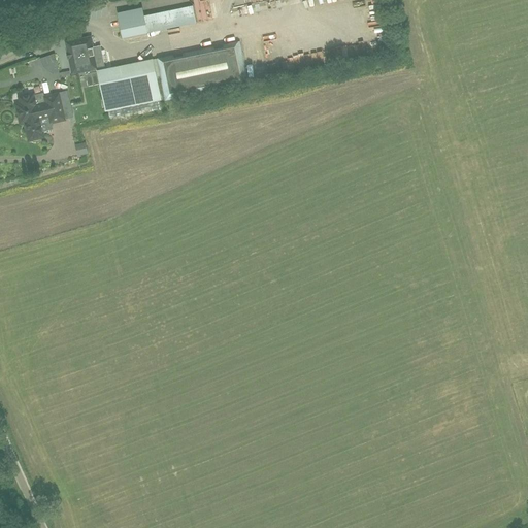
[(123,39),(196,24),(191,0),(185,0),(118,14),(123,39)]
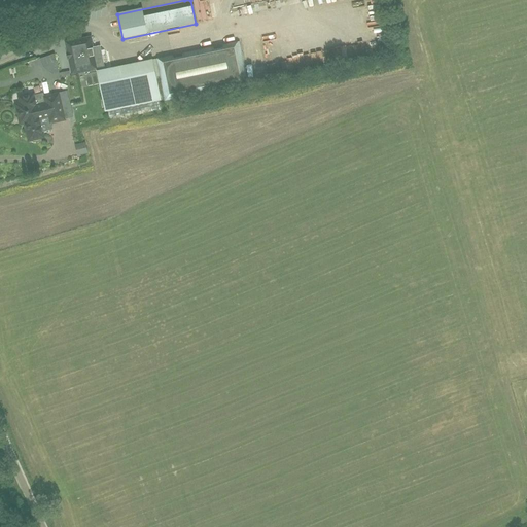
[(97,69),(90,38),(66,43),(72,74),(97,69)]
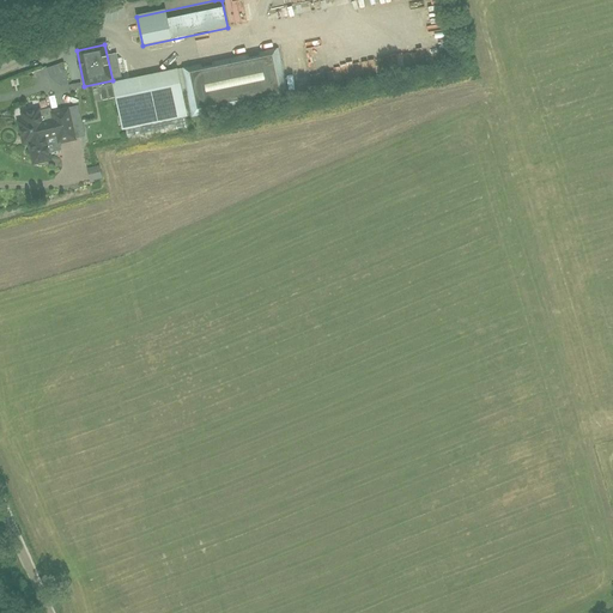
[(429,58),(443,55),(442,47),(426,49),(429,58)]
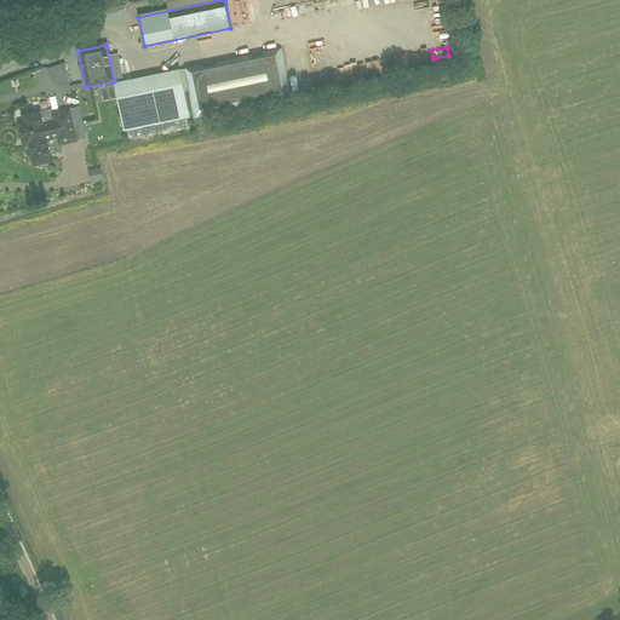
[(185,69),(195,118),(290,98),(280,50),(185,69)]
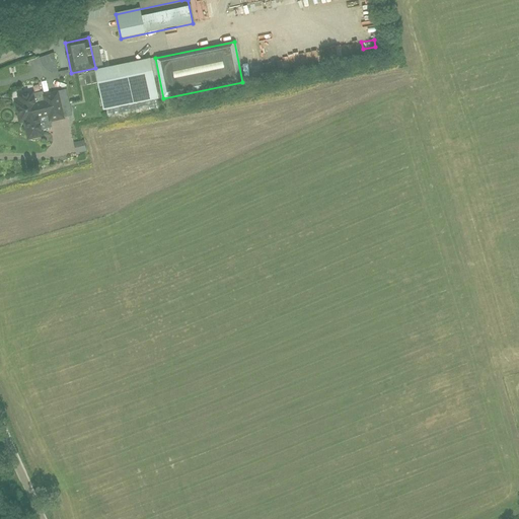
[(352,45),(340,47),(343,59),(355,56),(352,45)]
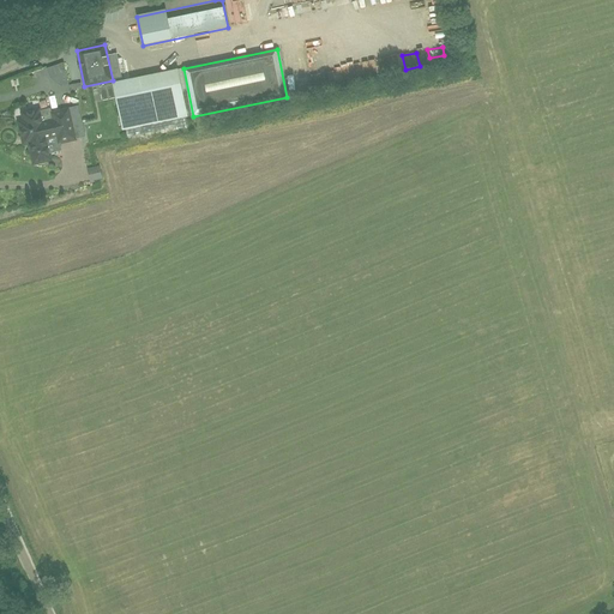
[(178,70),(113,83),(122,131),(187,118),(178,70)]
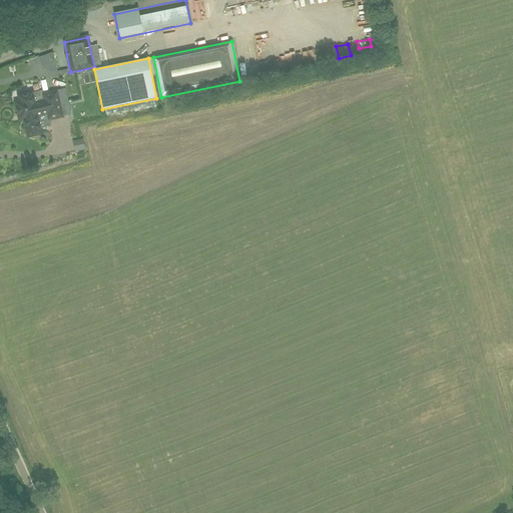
[(273,60),(262,63),(264,71),(275,68),(273,60)]
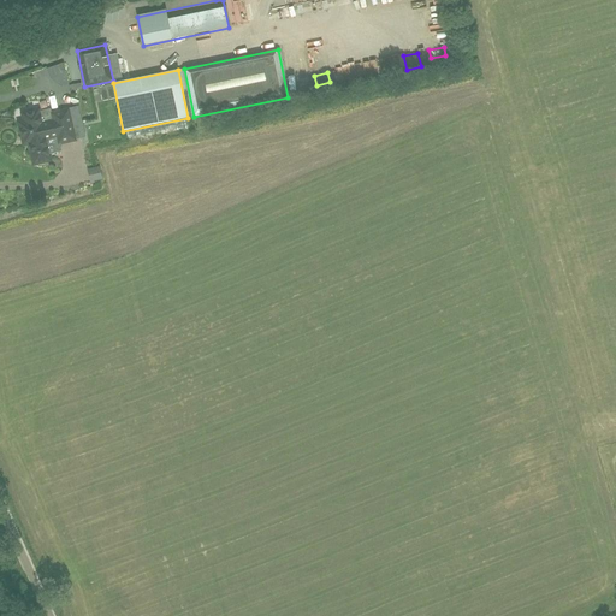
[(52,161),(47,141),(57,138),(58,144),(76,141),(69,110),(51,113),(53,120),(42,123),(40,110),(16,114),(23,146),(29,144),(34,165),(52,161)]
